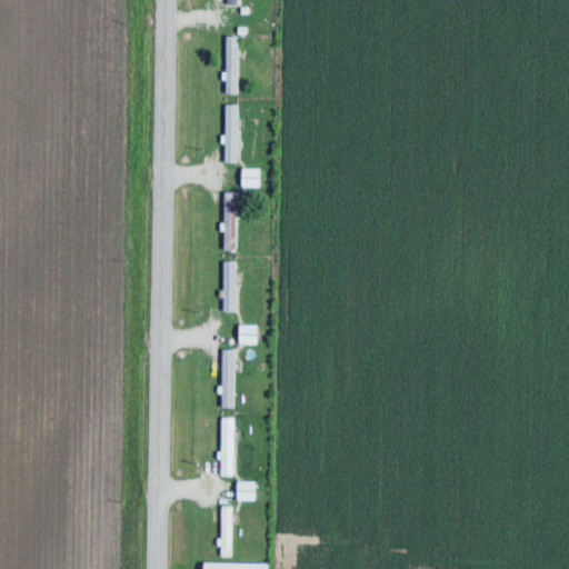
[(241,33),(226,33),(226,92),(241,92),(241,33)]
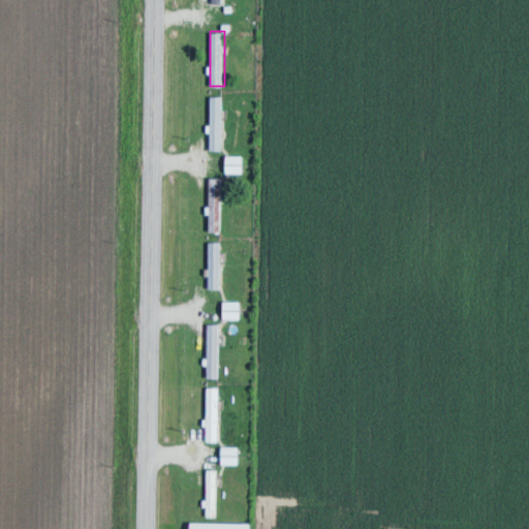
[(224,150),(224,95),(210,95),(210,150),(224,150)]
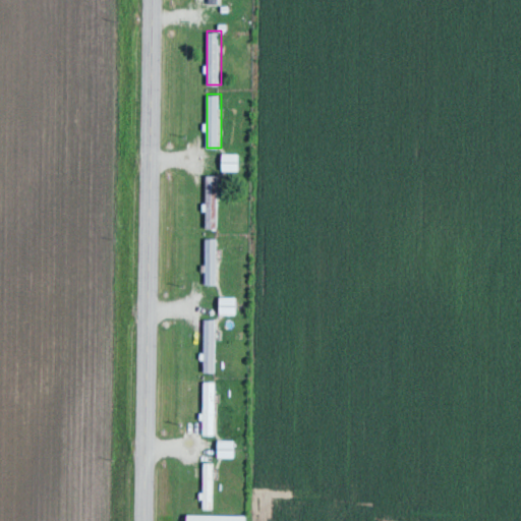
[(241,170),(241,152),(225,152),(225,170),(241,170)]
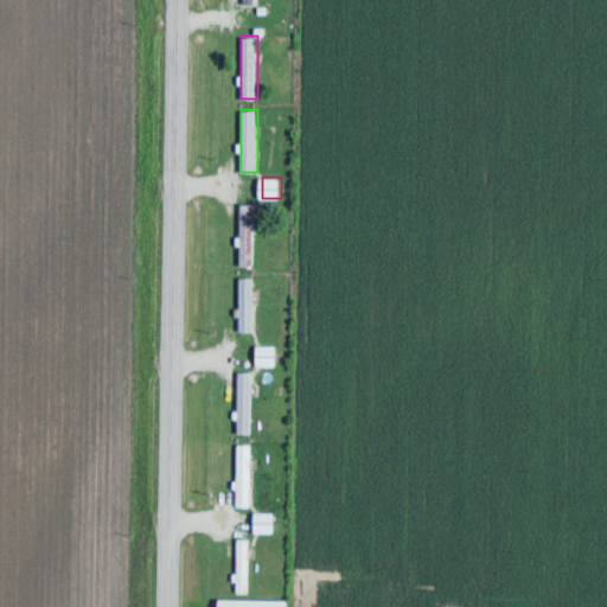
[(241,204),(241,264),(256,264),(256,204),(241,204)]
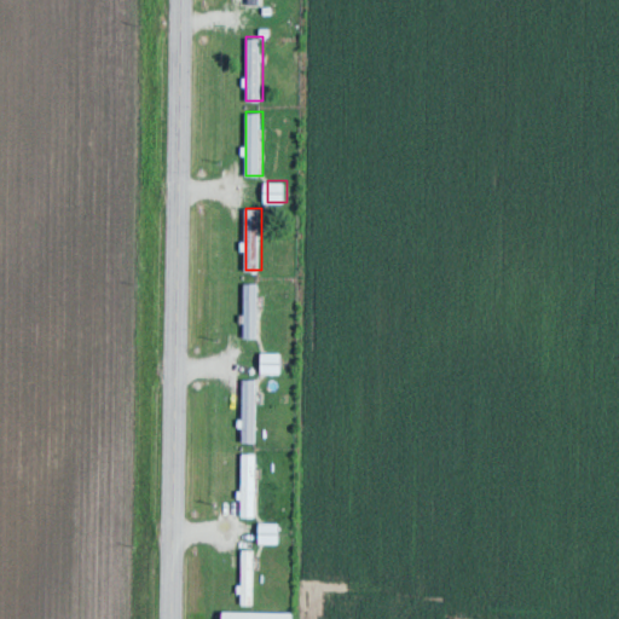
[(260,282),(243,282),(243,336),(260,336),(260,282)]
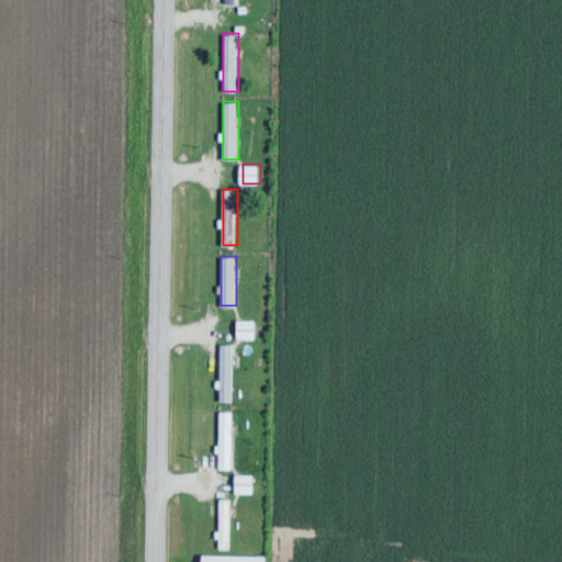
[(257,338),(257,318),(239,318),(239,338),(257,338)]
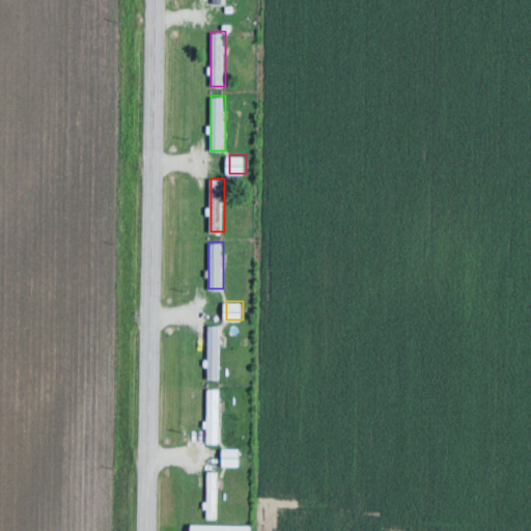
[(222,325),(207,325),(207,378),(222,378),(222,325)]
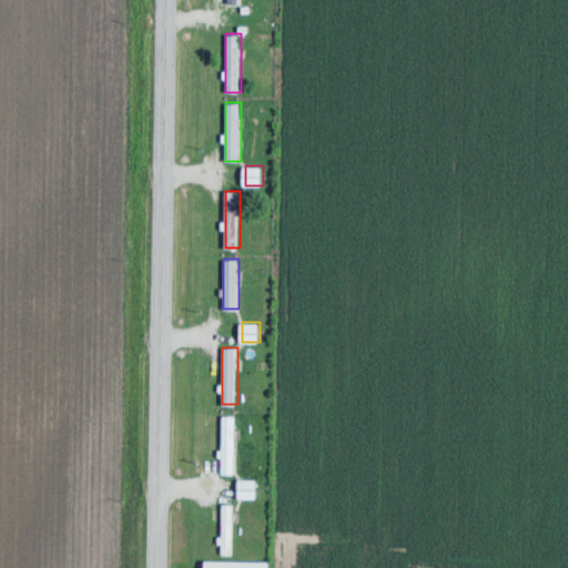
[(222,415),(222,474),(237,474),(237,415),(222,415)]
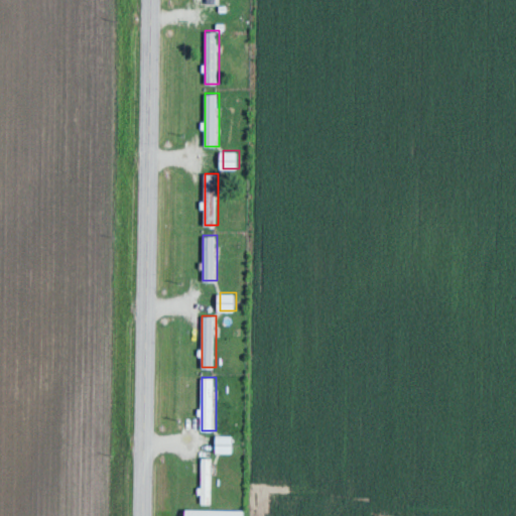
[(219,452),(235,452),(235,434),(219,434),(219,452)]
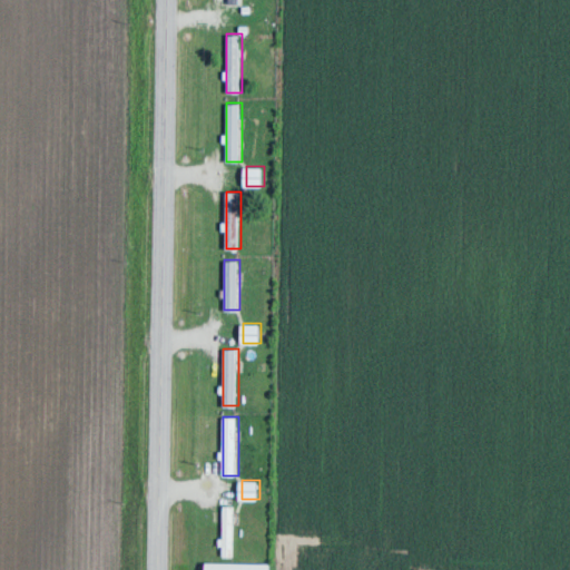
[(236,504),(223,504),(223,554),(236,554),(236,504)]
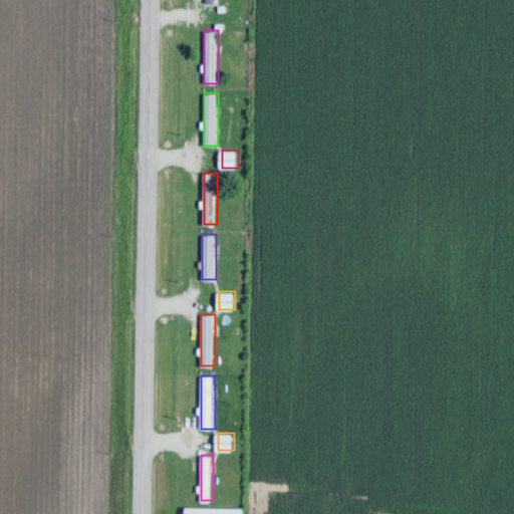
[(247,513),(248,505),(188,505),(187,513),(247,513)]
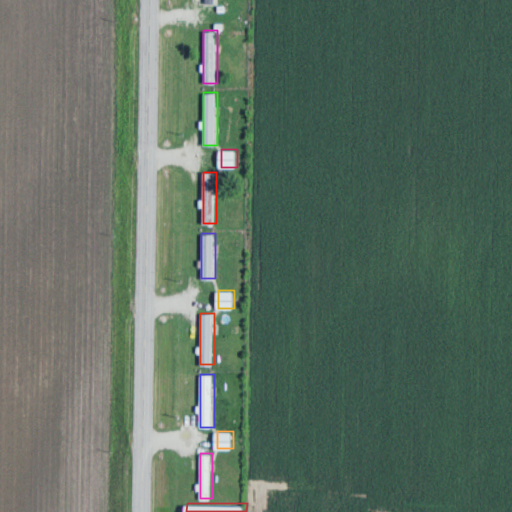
All buildings are outlined.
